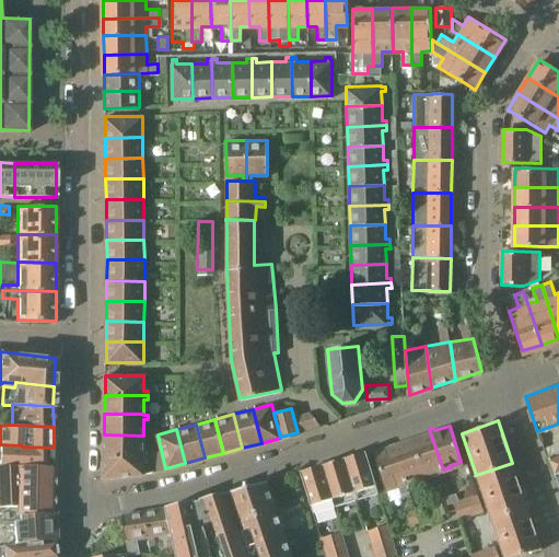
[(426,433),(411,438),(424,477),(434,474),(437,479),(441,494),(450,490),(446,478),(445,479),(442,471),(443,470),(429,429),(426,431),(426,433)]
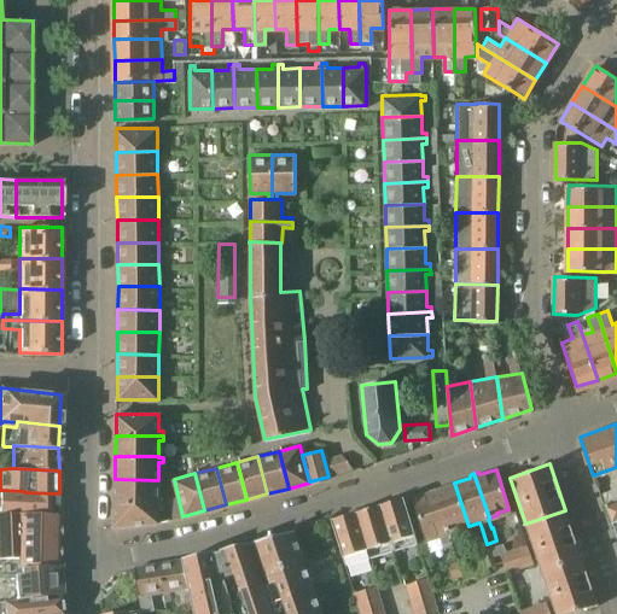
[(115,479),(115,502),(162,503),(162,498),(158,497),(158,480),(115,479)]
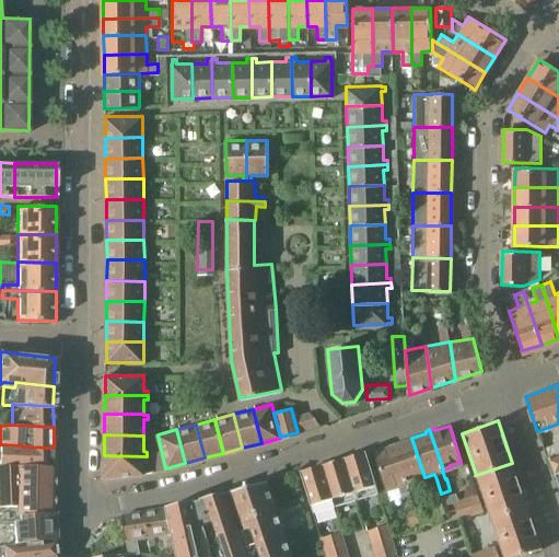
[(397,441),(393,442),(406,484),(424,477),(411,438),(397,442),(397,441)]
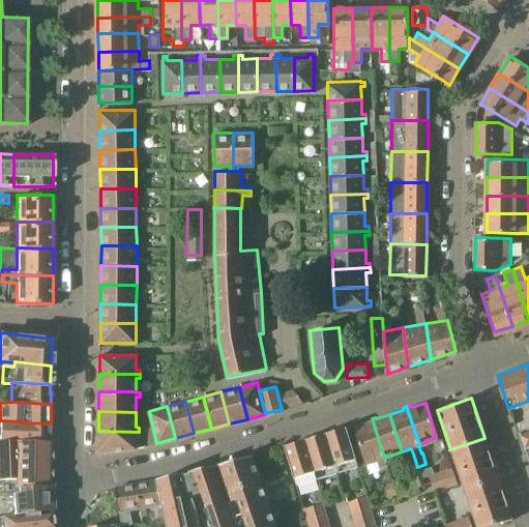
[(386,465),(384,458),(372,418),(368,419),(369,422),(354,427),(354,428),(357,437),(360,447),(361,451),(364,461),(376,458),(379,467),(386,465)]
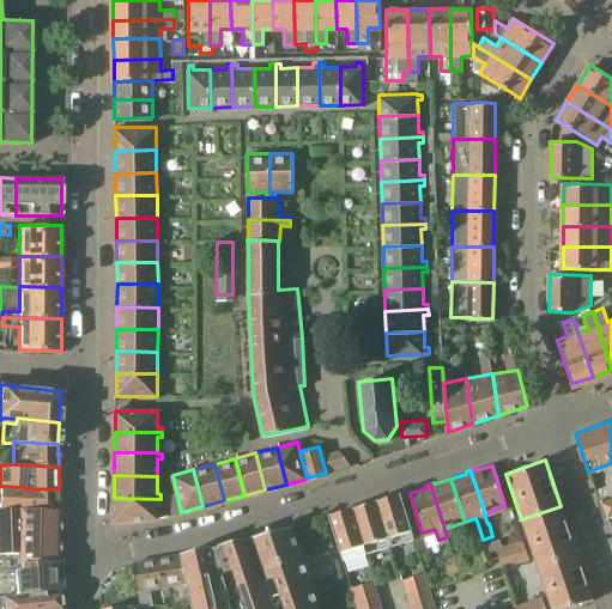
[(0,506),(59,511),(59,489),(24,488),(24,487),(0,486),(0,506)]
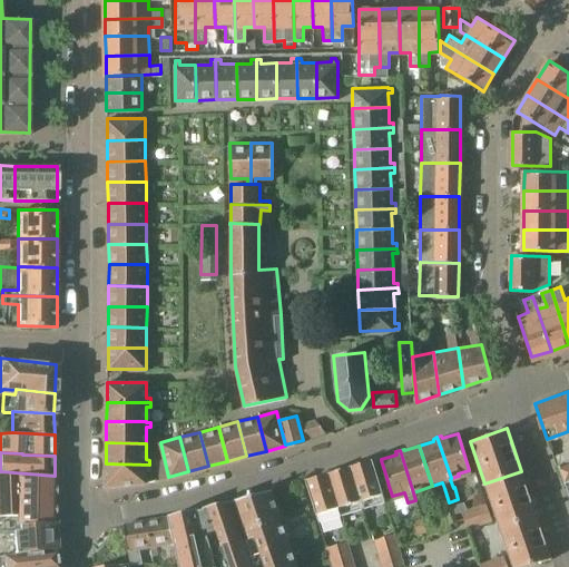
[(349,466),(362,508),(384,500),(381,488),(373,462),(372,459),(349,466)]
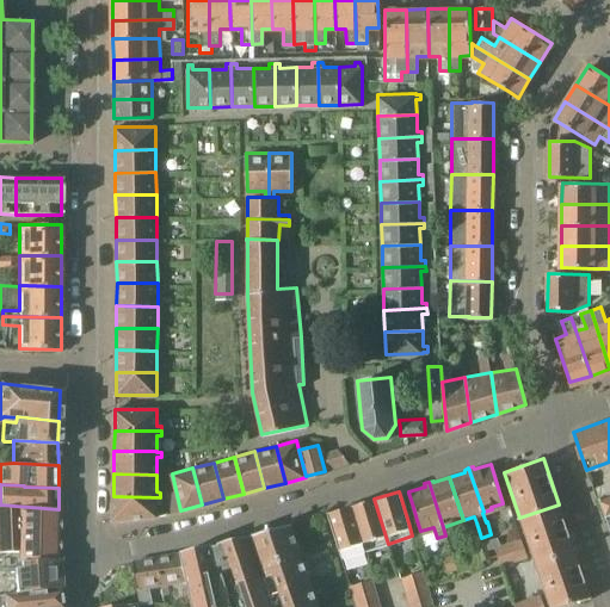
[(408,493),(400,495),(408,522),(417,520),(416,515),(412,503),(408,493)]
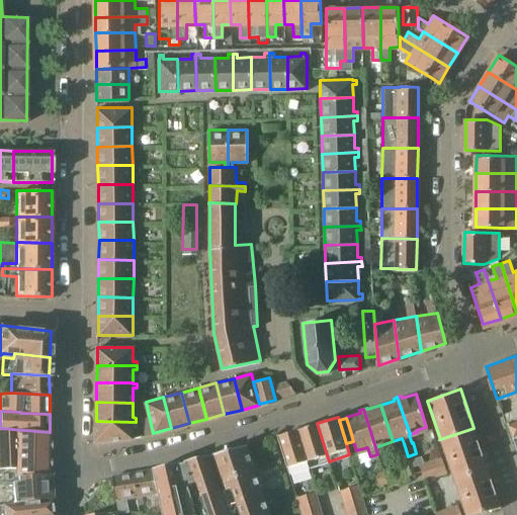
[(508,422),(514,438),(516,436),(516,418),(513,420),(508,422)]
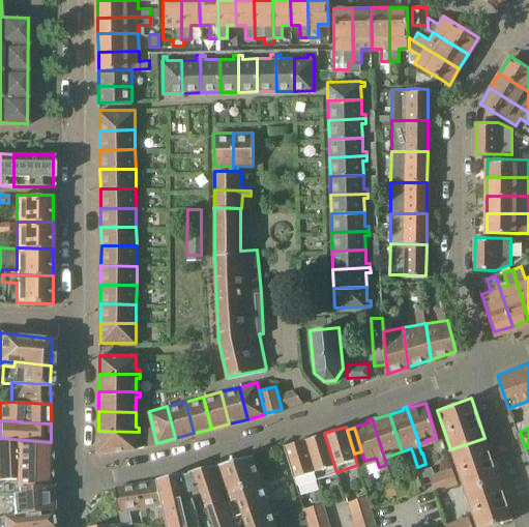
[(98,431),(97,451),(135,448),(135,436),(139,436),(139,432),(98,431)]
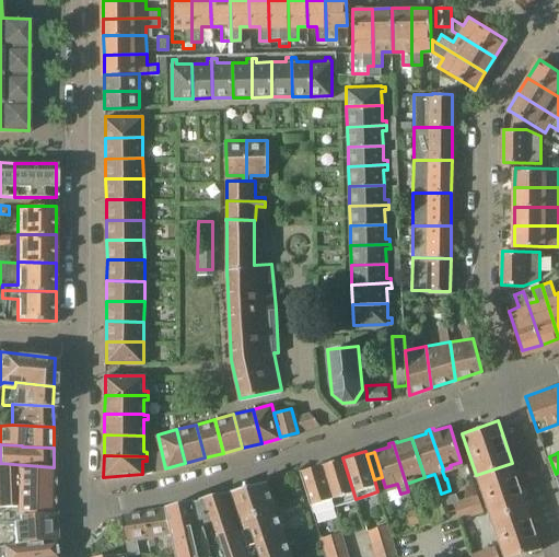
[(356,499),(342,457),(322,464),(334,506),(356,499)]
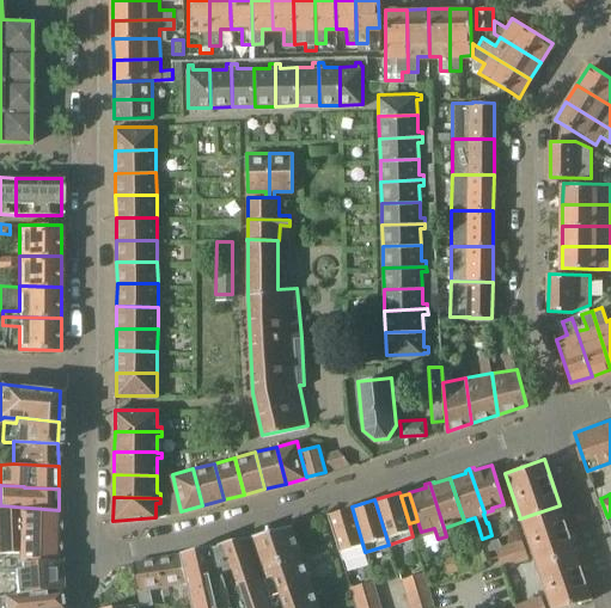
[(0,569),(19,567),(19,563),(59,560),(57,539),(59,510),(0,505),(0,569)]
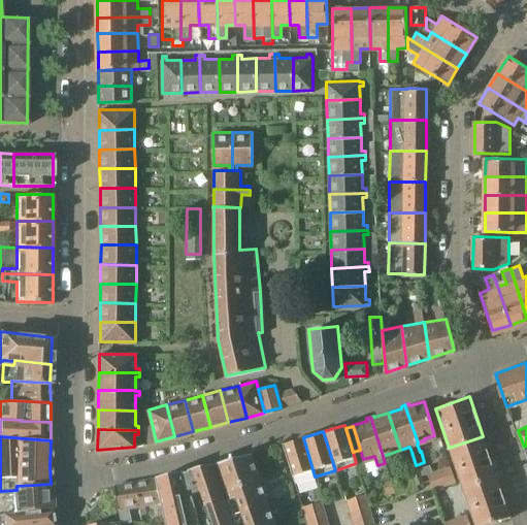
[(483,436),(449,448),(462,488),(496,476),(483,436)]
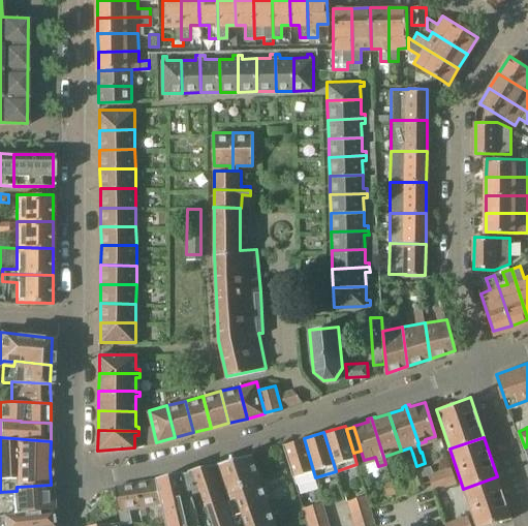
[(315,477),(304,438),(283,444),(294,484),(315,477)]
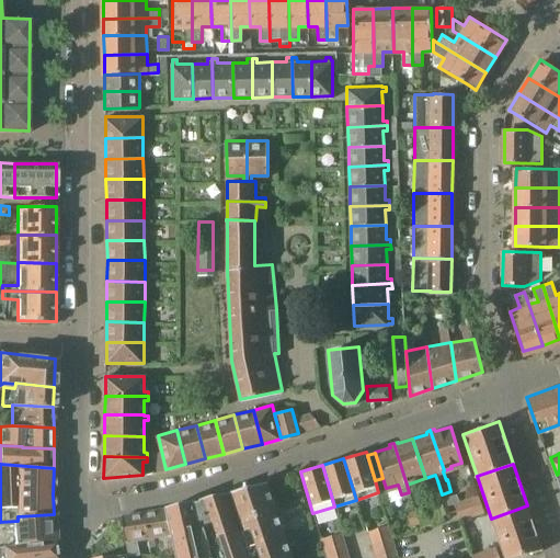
[(265,482),(229,492),(250,557),(293,557),(267,482),(265,482)]
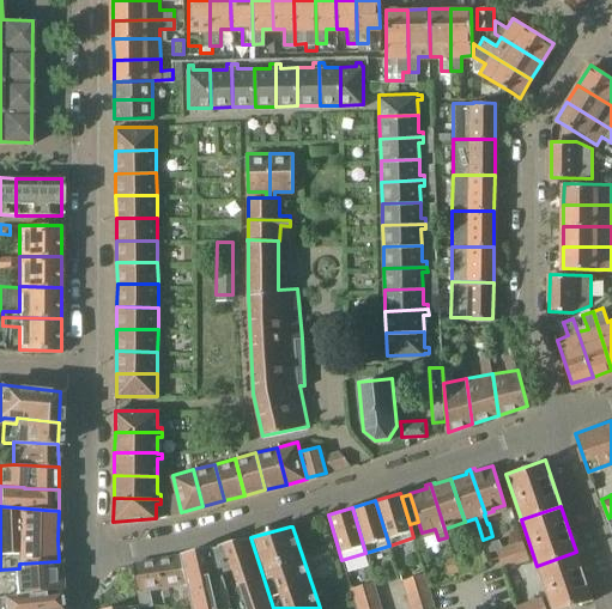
[(273,608),(250,537),(180,553),(188,594),(191,602),(191,608),(273,608)]
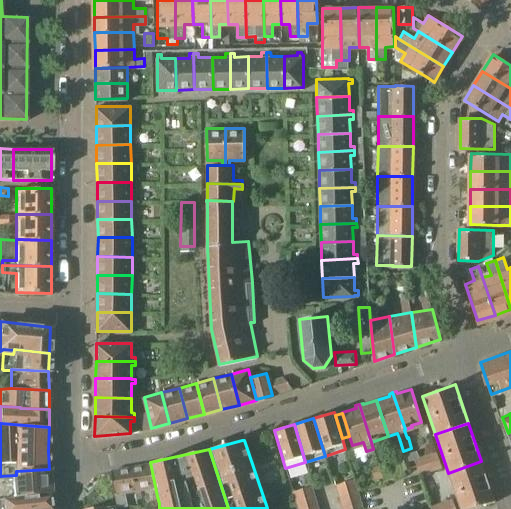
[(414,458),(412,451),(398,455),(402,469),(410,466),(408,460),(414,458)]
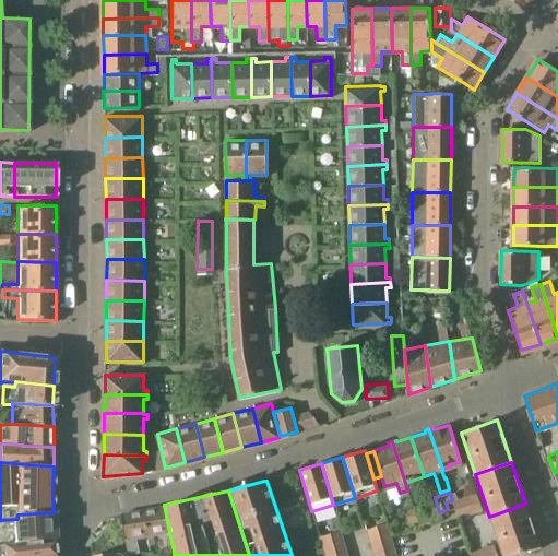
[(475,493),(456,499),(452,500),(458,517),(481,509),(475,493)]
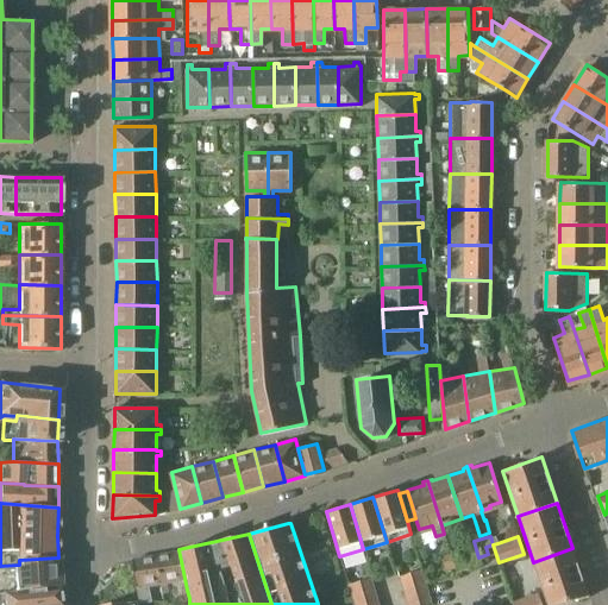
[(572,548),(533,562),(547,604),(556,604),(588,594),(572,548)]
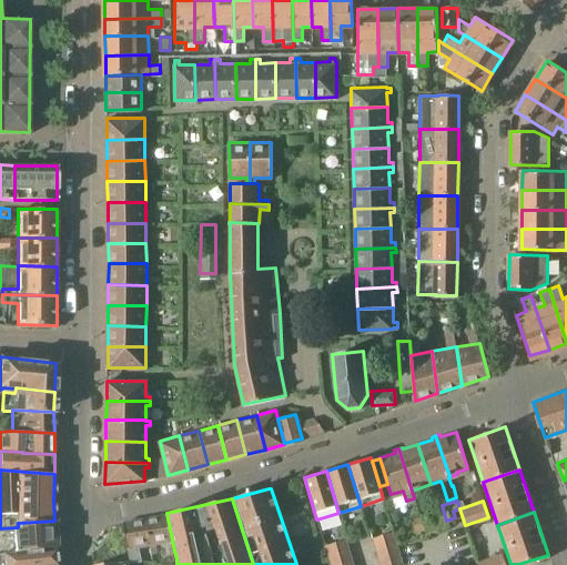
[(163,561),(176,558),(174,551),(166,513),(145,516),(150,543),(152,553),(157,552),(155,542),(160,542),(163,561)]
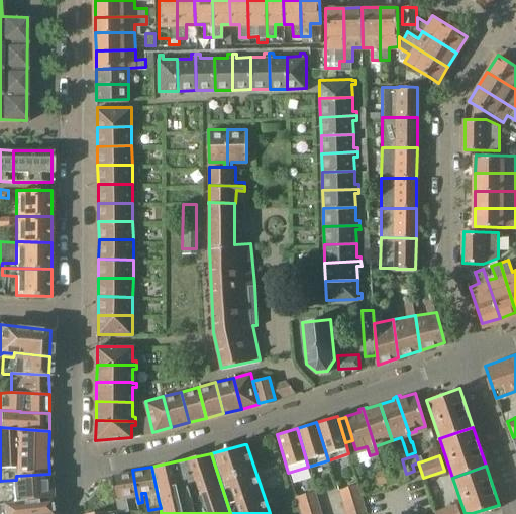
[(383,469),(386,481),(394,478),(390,467),(383,469)]
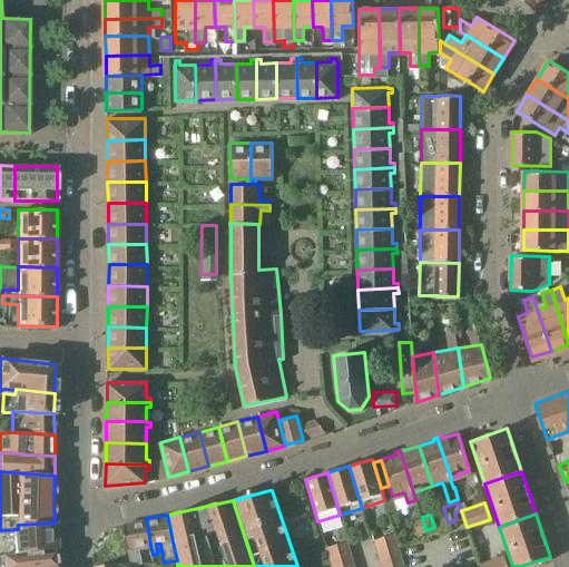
[(418,534),(425,530),(422,517),(413,520),(418,534)]
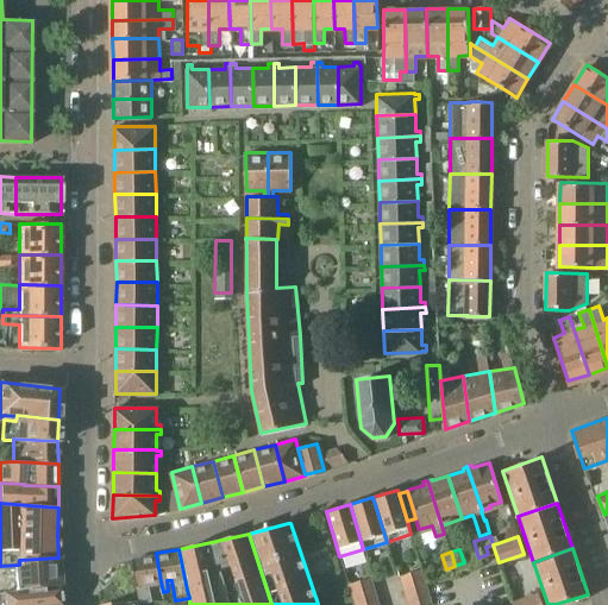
[(132,558),(139,599),(140,599),(151,598),(149,584),(155,583),(157,592),(163,592),(161,581),(156,553),(132,558)]
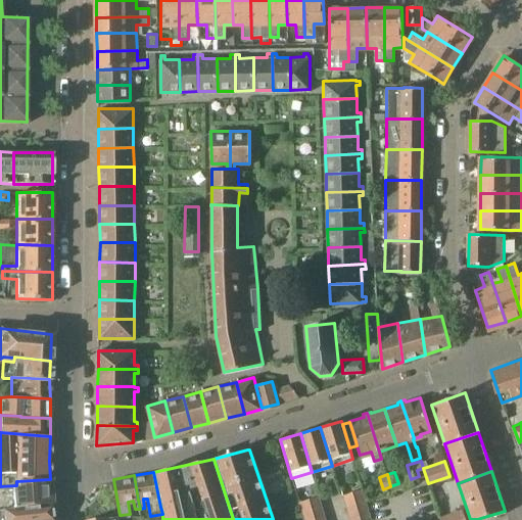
[(0,508),(50,503),(50,502),(50,479),(16,481),(16,485),(0,486),(0,508)]
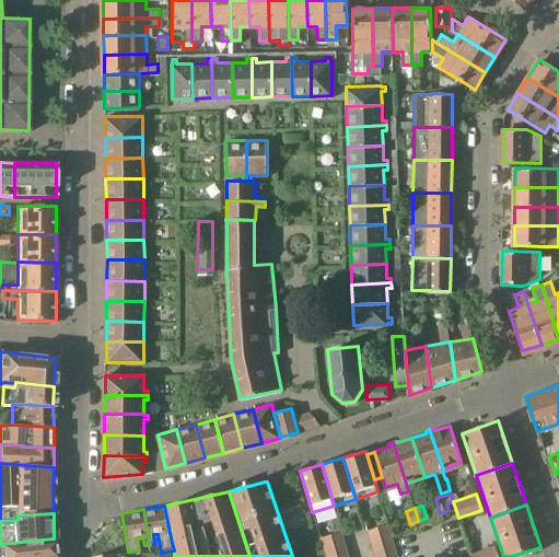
[(367,529),(371,543),(392,536),(387,522),(367,529)]
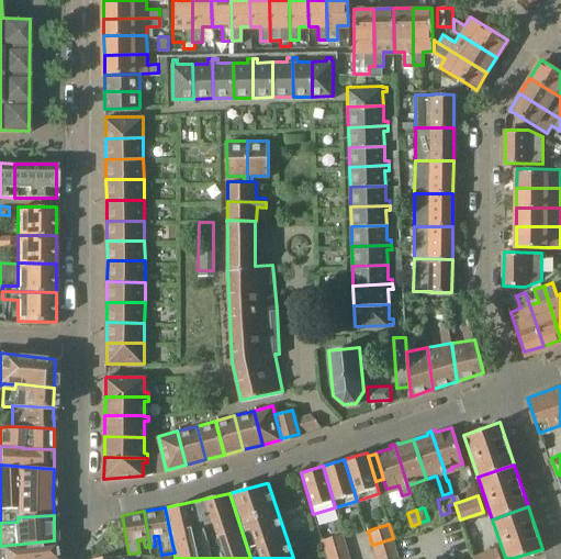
[(321,538),(327,558),(348,552),(343,532),(321,538)]
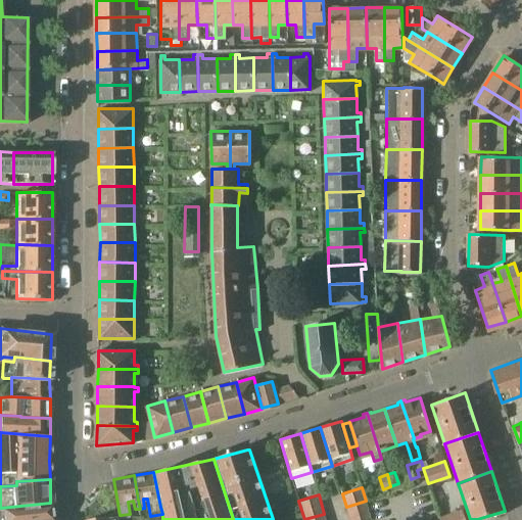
[(366,519),(371,519),(366,501),(346,507),(349,519),(366,519)]
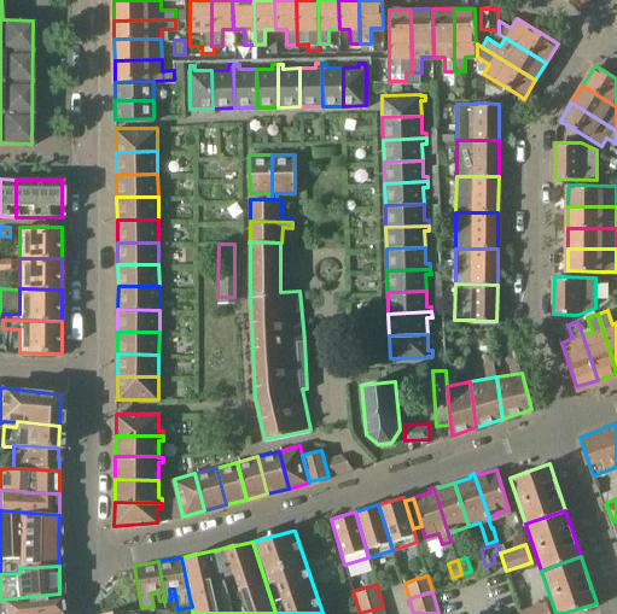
[(0,613),(62,613),(59,594),(0,600),(0,613)]
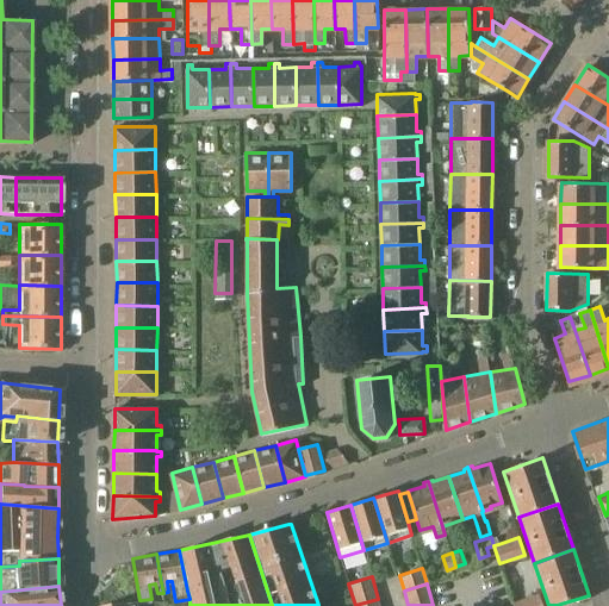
[(542,605),(539,593),(513,601),(513,605),(542,605)]
